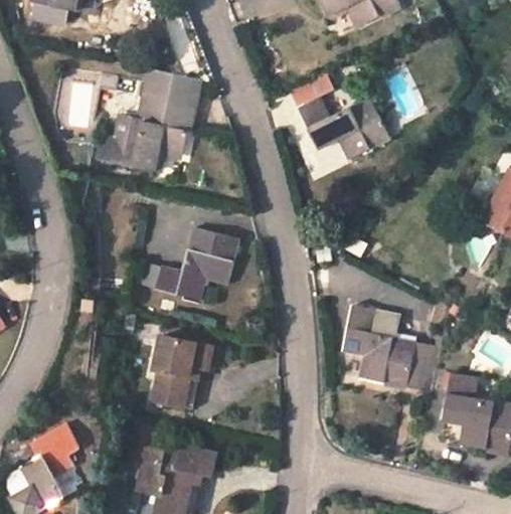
[(30,0),(30,2),(76,11),(78,0),(30,0)]
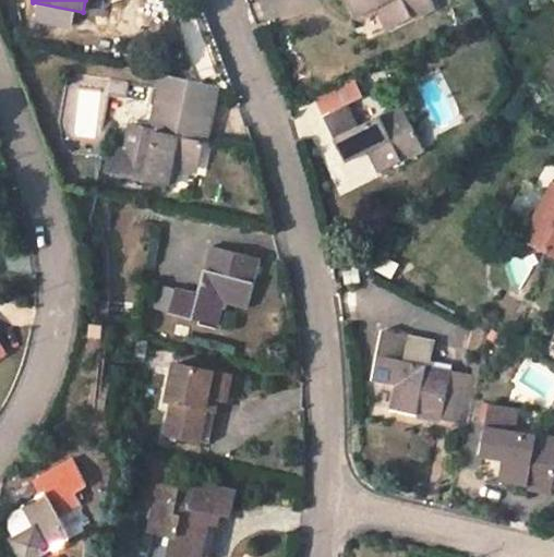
[(347,0),(356,17),(378,7),(388,27),(434,7),(431,0),(347,0)]
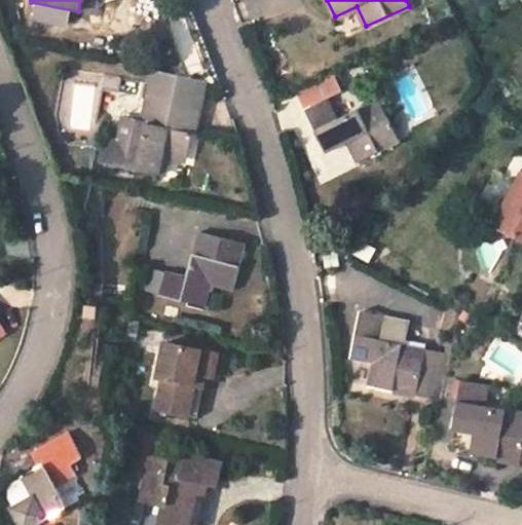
[(123,116),(118,140),(112,163),(157,175),(163,150),(186,155),(195,118),(204,83),(157,73),(149,108),(145,122),(123,116)]
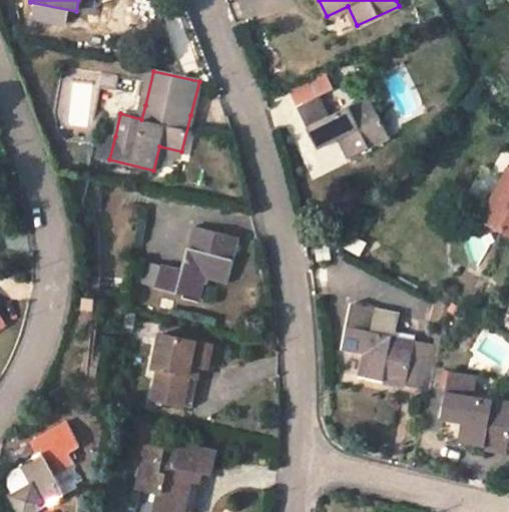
[(103,85),(119,90),(123,76),(106,72),(103,85)]
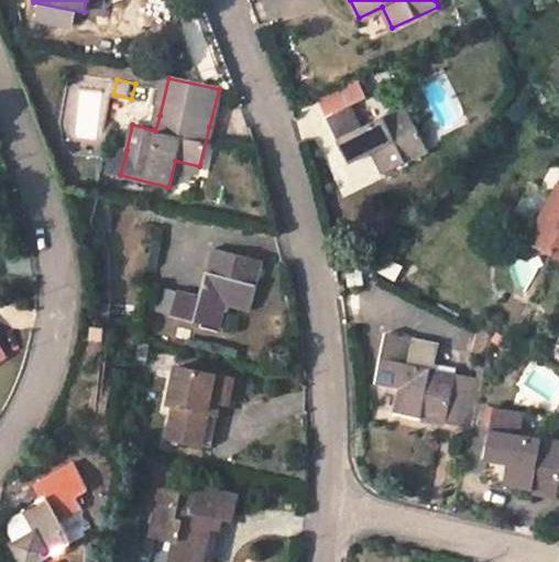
[(350,107),(325,118),(347,164),(370,155),(379,174),(425,153),(404,108),(359,127),(350,107)]
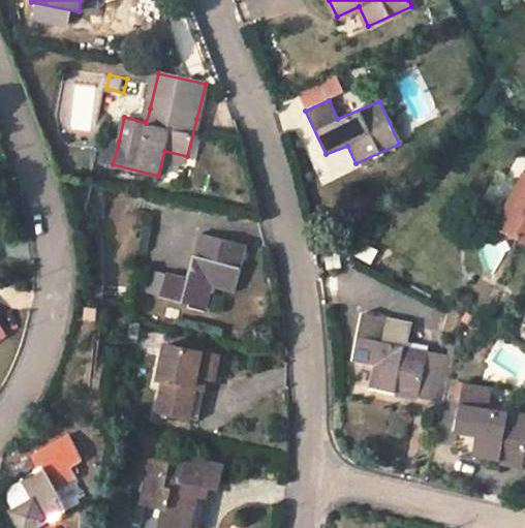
[(98,161),(113,164),(119,141),(103,136),(98,161)]
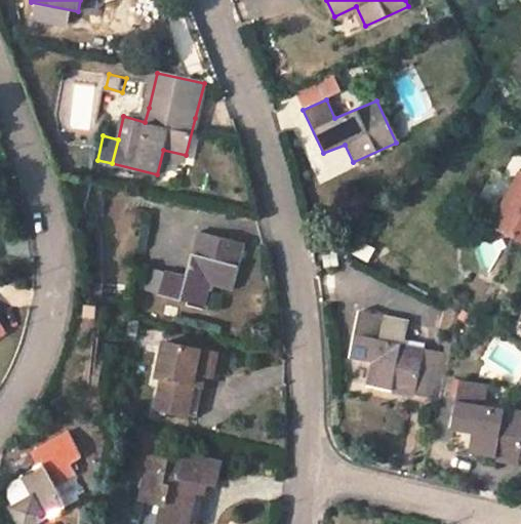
[(520,185),(514,182),(491,226),(520,241),(520,185)]
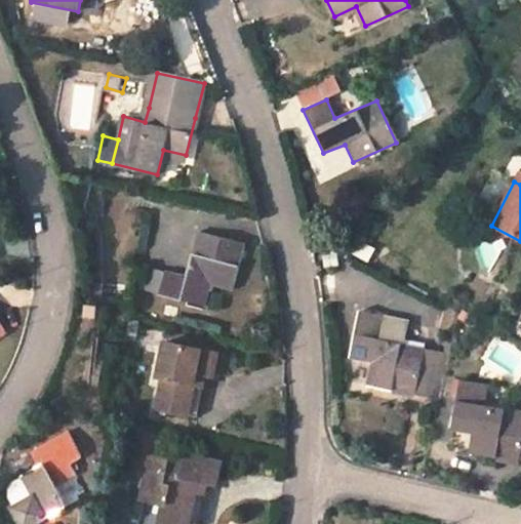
[(244,242),(198,231),(185,275),(164,268),(157,291),(203,305),(210,283),(232,290),(244,242)]
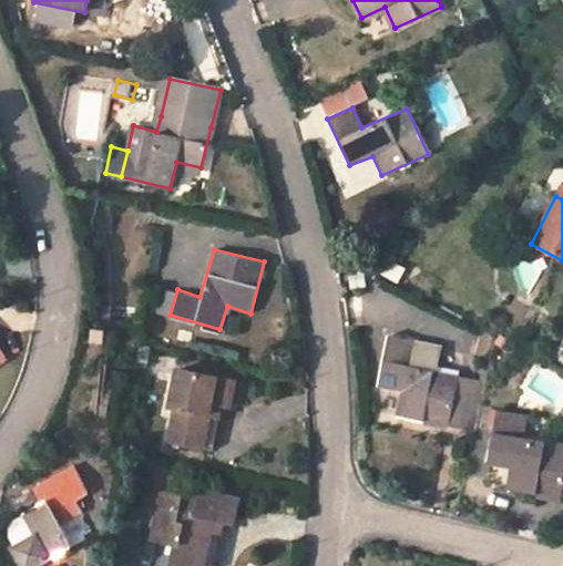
[(471,442),(482,392),(407,372),(410,351),(386,343),(375,393),(400,398),(395,422),(471,442)]
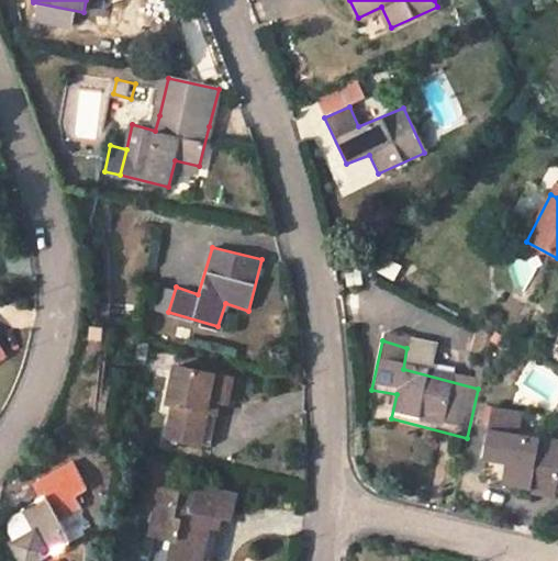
[(225,377),(173,363),(164,400),(169,401),(162,433),(193,441),(204,396),(214,399),(221,401),(225,377)]
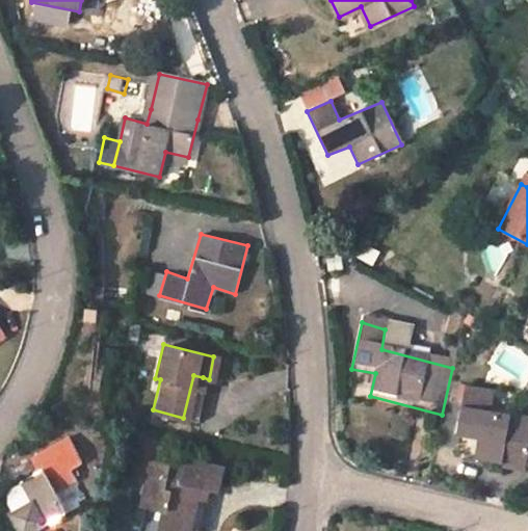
[(487,398),(464,393),(454,441),(477,446),(474,467),(518,478),(519,473),(527,475),(527,431),(527,432),(527,431),(527,427),(486,418),(487,398)]
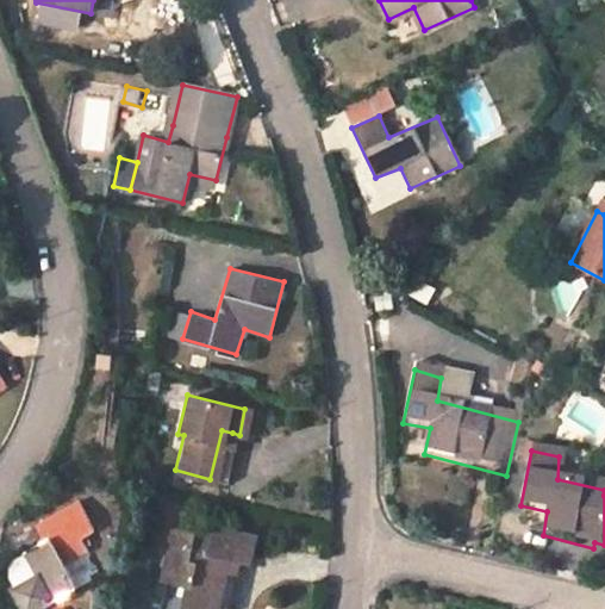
[(8,575),(25,608),(32,608),(74,586),(61,565),(85,550),(78,538),(92,528),(76,503),(35,526),(42,541),(24,552),(24,554),(12,560),(8,566),(8,575)]
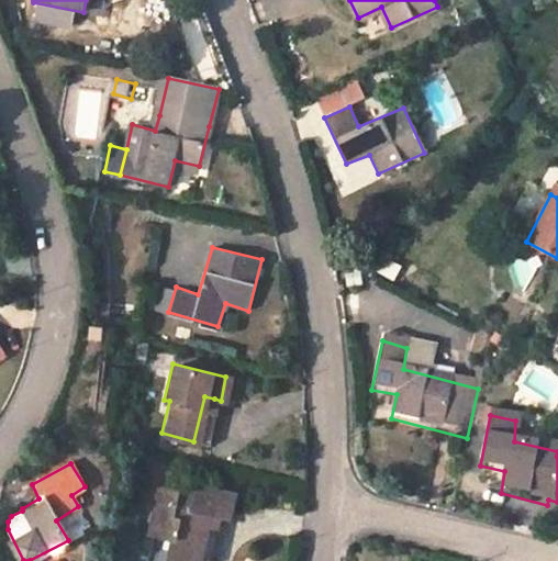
[(230,501),(179,489),(176,498),(157,493),(149,536),(173,541),(169,560),(199,560),(209,519),(225,524),(230,501)]
